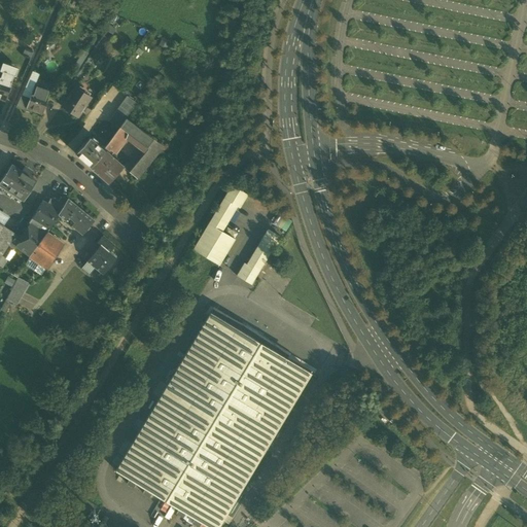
[(26,48),(24,56),(32,59),(35,51),(26,48)]
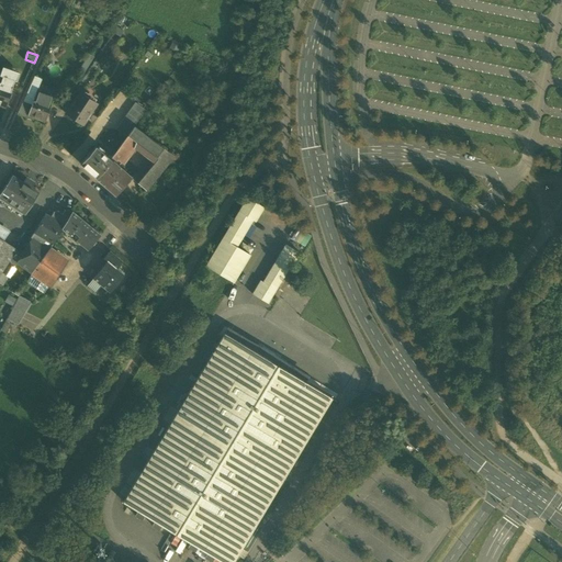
[(15,81),(17,81),(20,72),(3,67),(0,75),(0,76),(2,77),(3,74),(17,78),(15,81)]
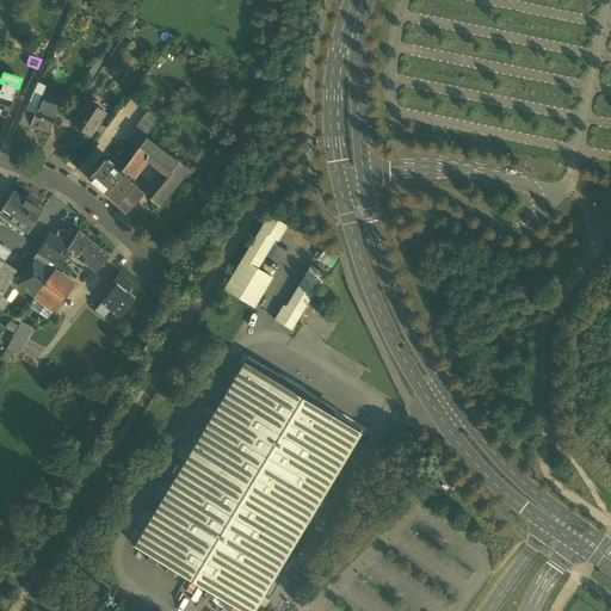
[(17,88),(18,85),(4,80),(2,84),(0,91),(13,96),(17,88)]
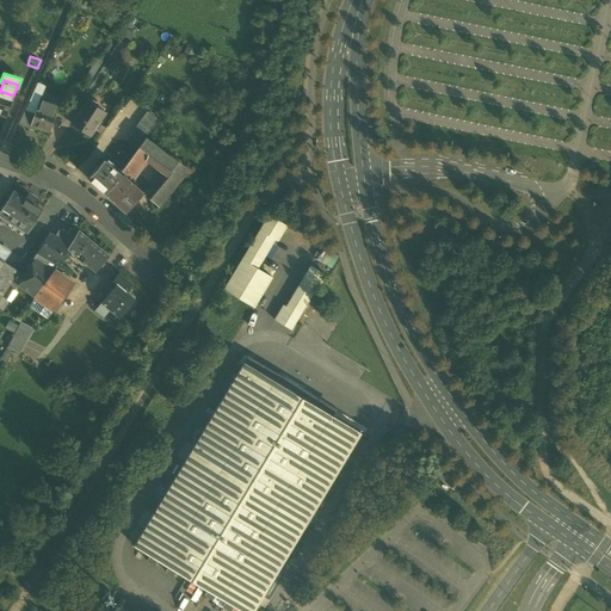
[(25,111),(35,115),(41,98),(42,99),(45,86),(37,82),(25,111)]
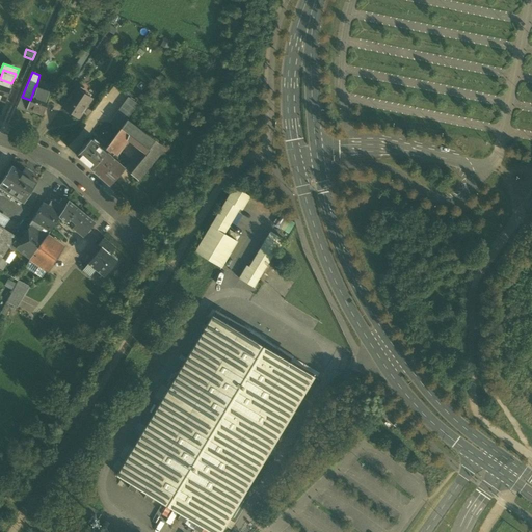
[(0,79),(0,100),(5,102),(11,83),(0,79)]
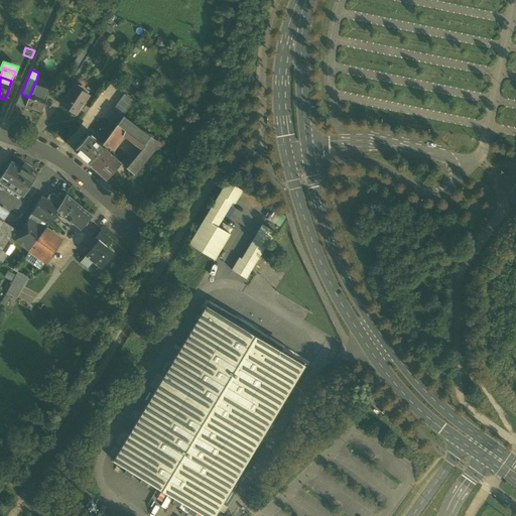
[(26,106),(26,107),(41,112),(49,89),(35,84),(34,83),(29,97),(26,106)]
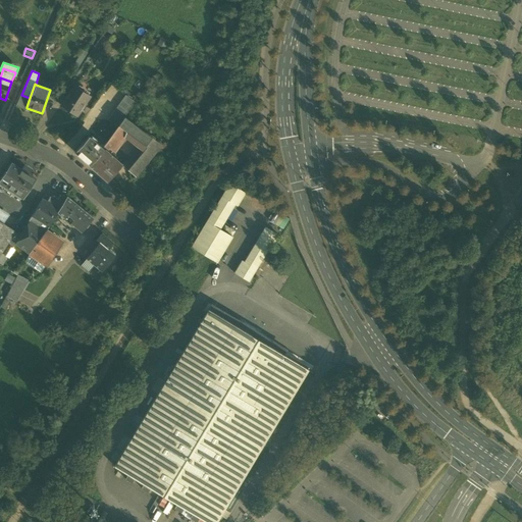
[(62,105),(61,106),(76,116),(90,96),(74,86),(69,95),(62,105)]
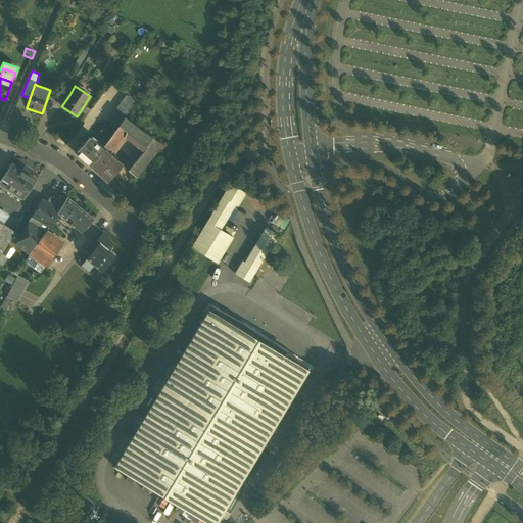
[(59,88),(52,98),(57,102),(64,91),(59,88)]
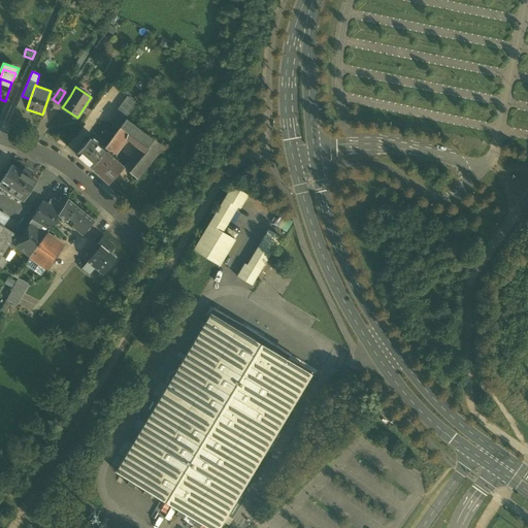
[(65,92),(58,103),(63,106),(70,96),(65,92)]
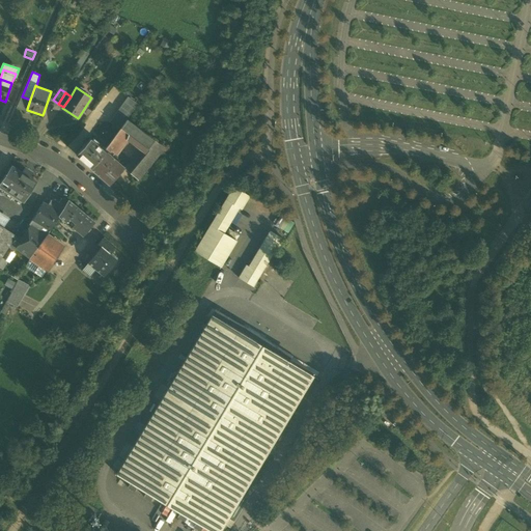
[(30,100),(22,96),(16,109),(26,112),(27,110),(27,109),(30,100)]
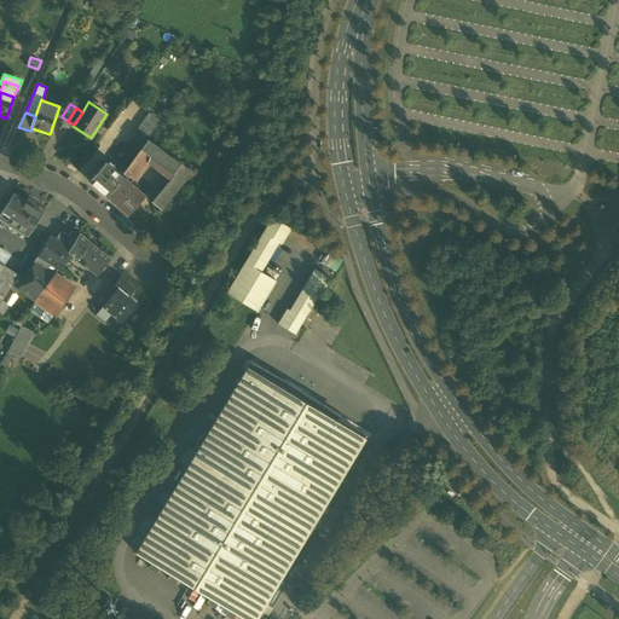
[(161,121),(149,113),(144,119),(156,127),(161,121)]
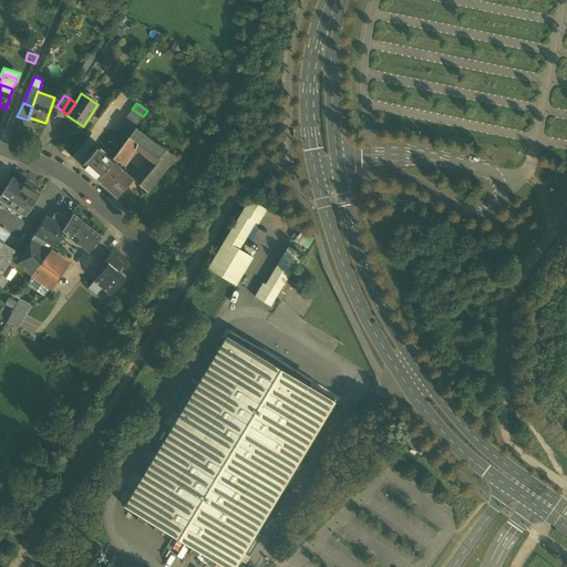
[(143,116),(132,109),(129,114),(140,122),(143,116)]
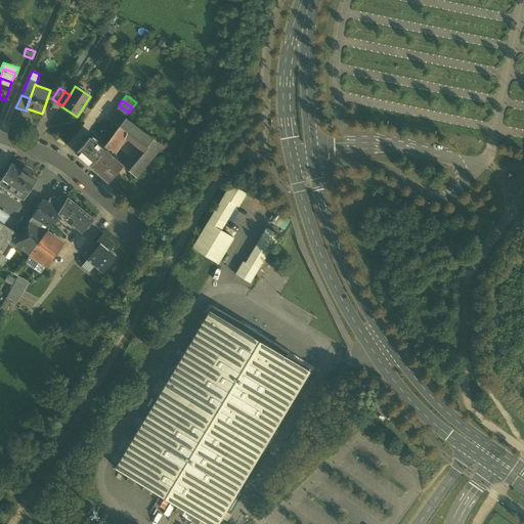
[(129,113),(119,105),(115,111),(125,118),(129,113)]
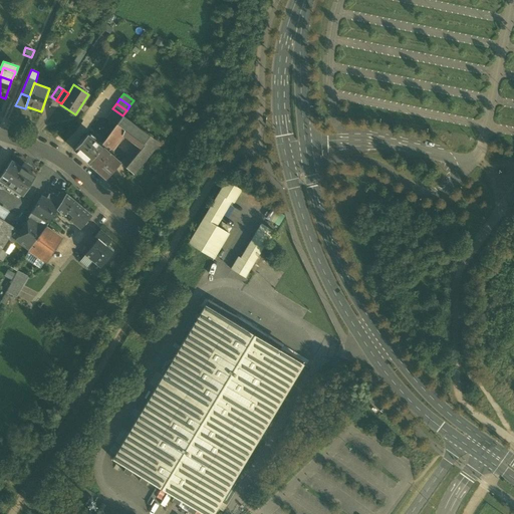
[(122,115),(112,108),(109,113),(119,120),(122,115)]
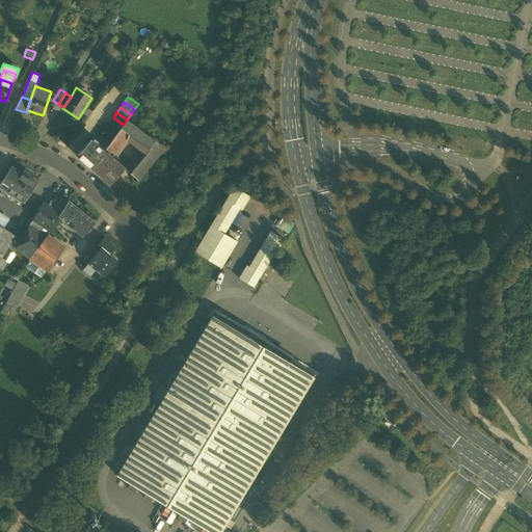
[(124,125),(113,117),(109,123),(120,130),(124,125)]
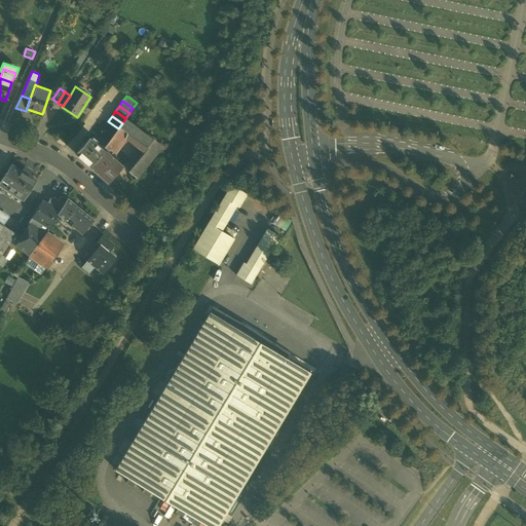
[(134,124),(125,118),(105,151),(111,156),(125,136),(133,125),(134,124)]
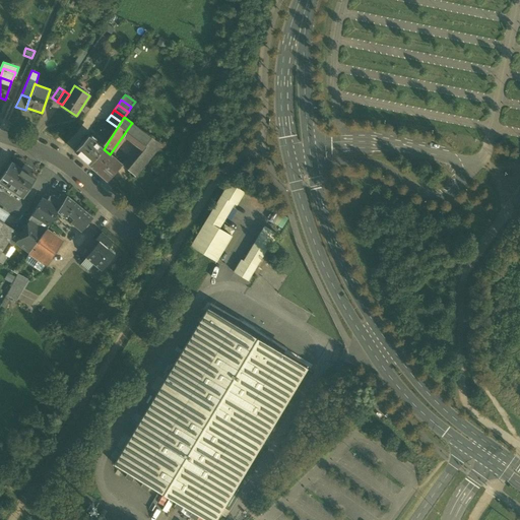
[(160,146),(131,124),(124,134),(144,149),(126,172),(134,178),(160,146)]
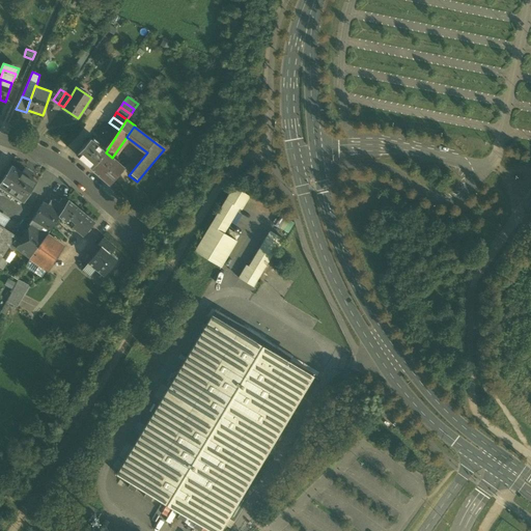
[(106,152),(90,139),(76,156),(91,169),(106,152)]
